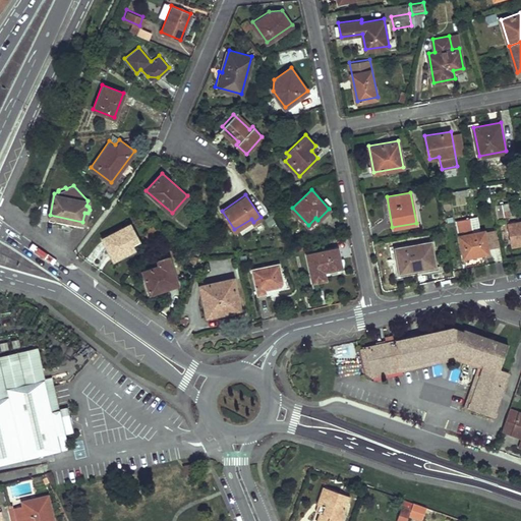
[(505,201),(497,204),(499,217),(507,215),(505,201)]
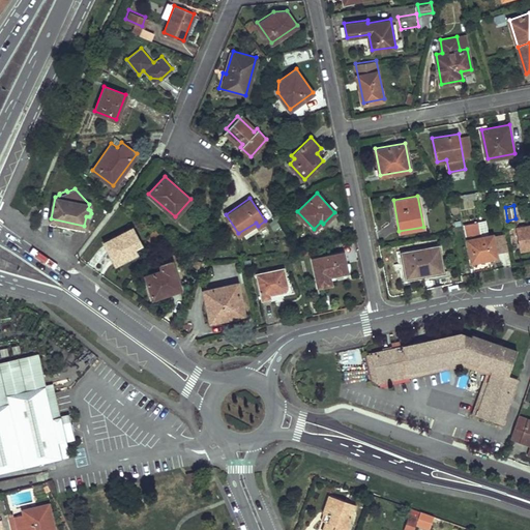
[(483,219),(477,221),(480,235),(487,234),(483,219)]
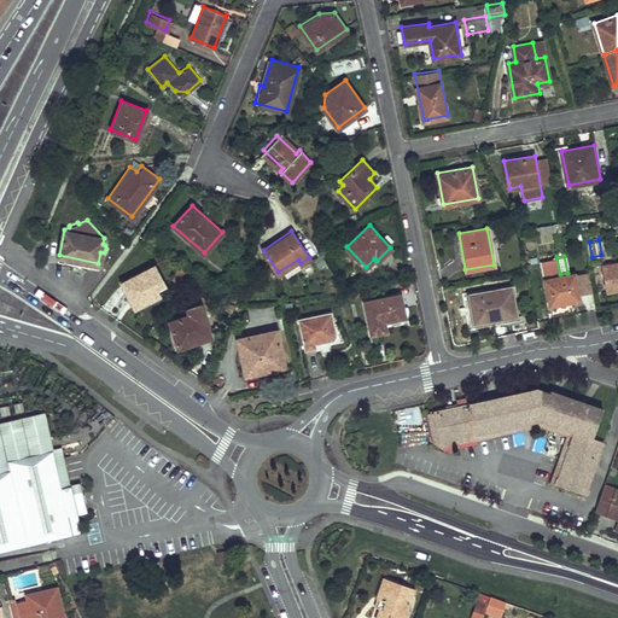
[(557,257),(541,261),(548,303),(579,298),(575,272),(567,273),(560,274),(557,257)]
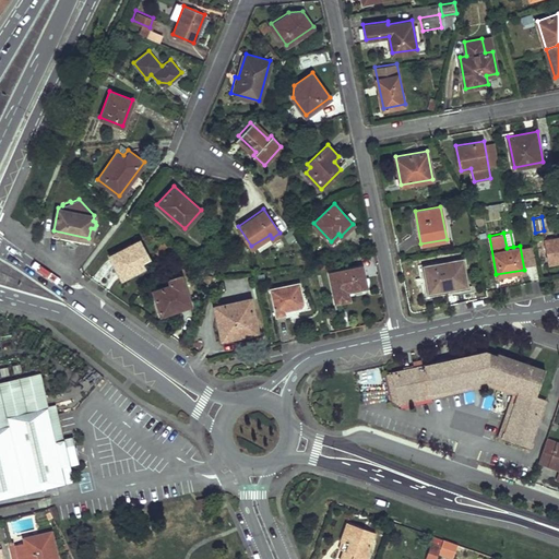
[(558,236),(546,239),(550,262),(558,260),(558,236)]
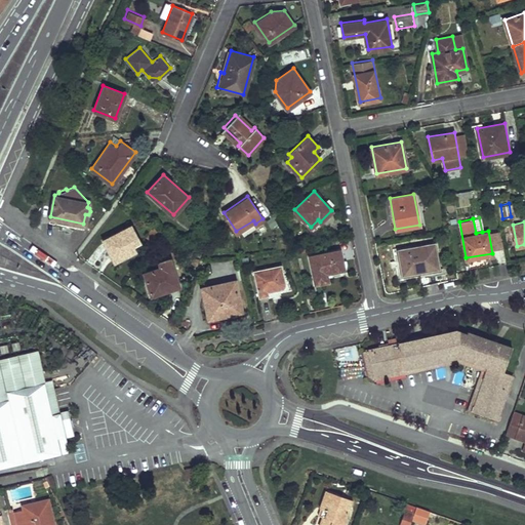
[(158,227),(152,223),(145,233),(152,238),(158,227)]
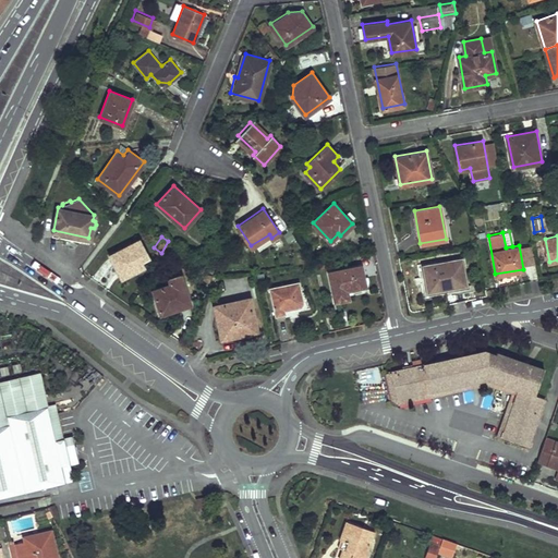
[(138,238),(109,253),(121,275),(143,264),(140,258),(147,254),(138,238)]
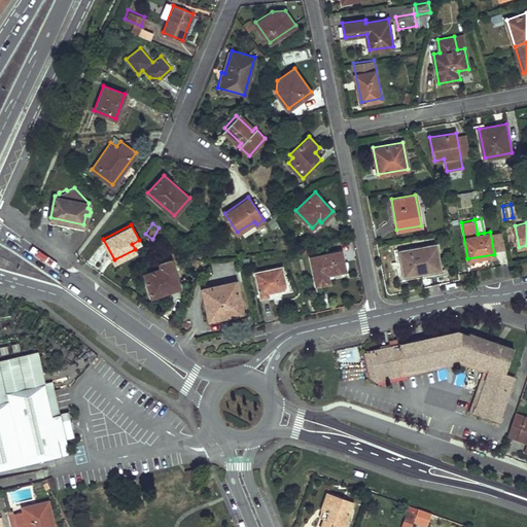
[(166,246),(172,237),(161,230),(154,239),(166,246)]
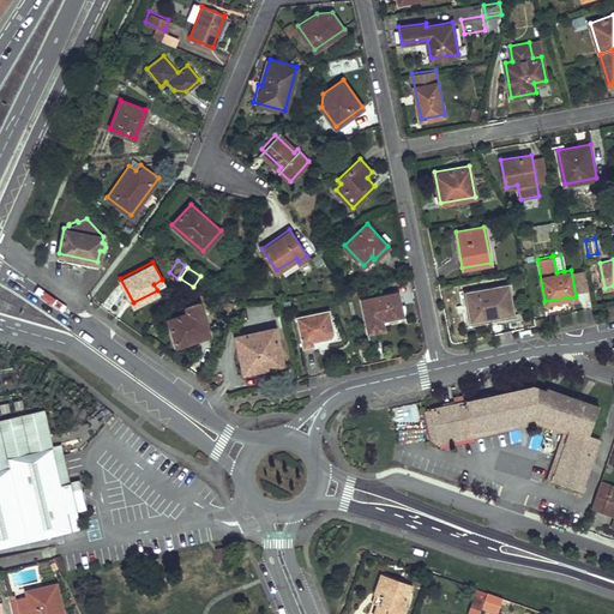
[(509,283),(465,290),(470,320),(513,313),(509,283)]
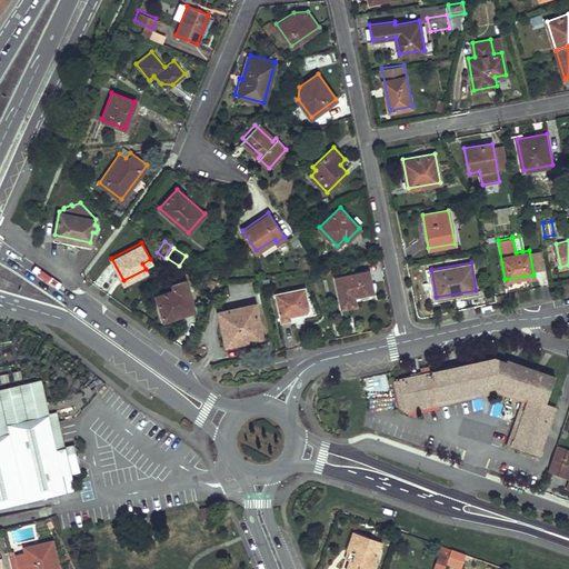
[(369,270),(336,277),(342,306),(356,303),(355,295),(367,292),(369,291),(371,289),(372,286),(371,282),(369,270)]
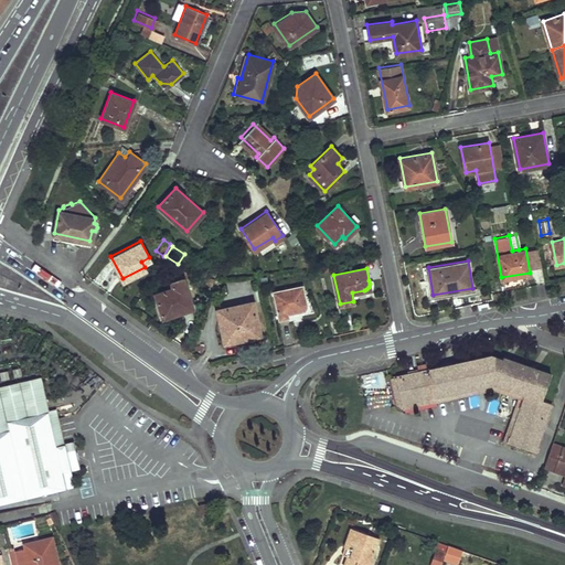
[(172,287),(155,292),(163,317),(193,307),(182,276),(170,280),(172,287)]
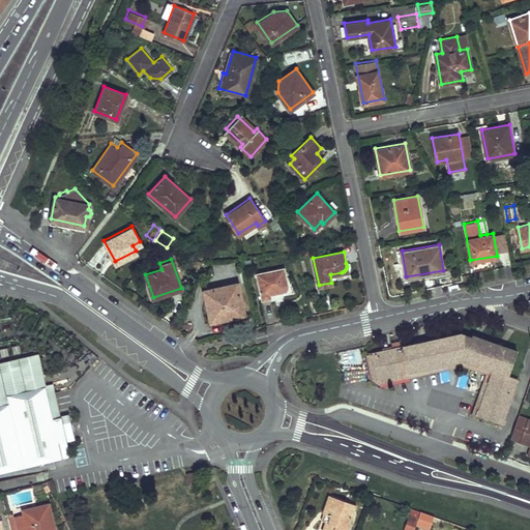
[(283,266),(256,272),(261,298),(271,297),(270,293),(282,291),(286,289),(287,287),(287,284),(283,266)]
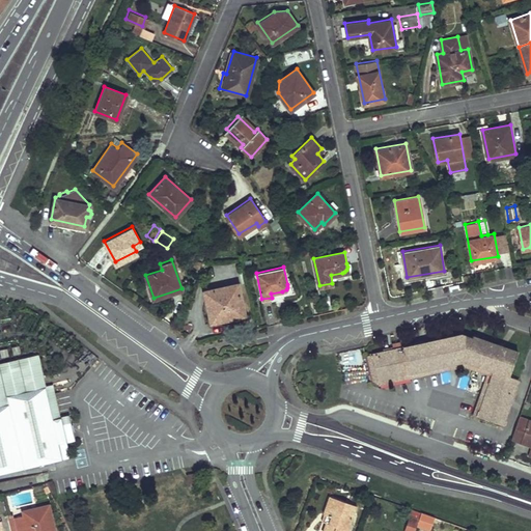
[(236,283),(204,290),(211,320),(243,313),(236,283)]
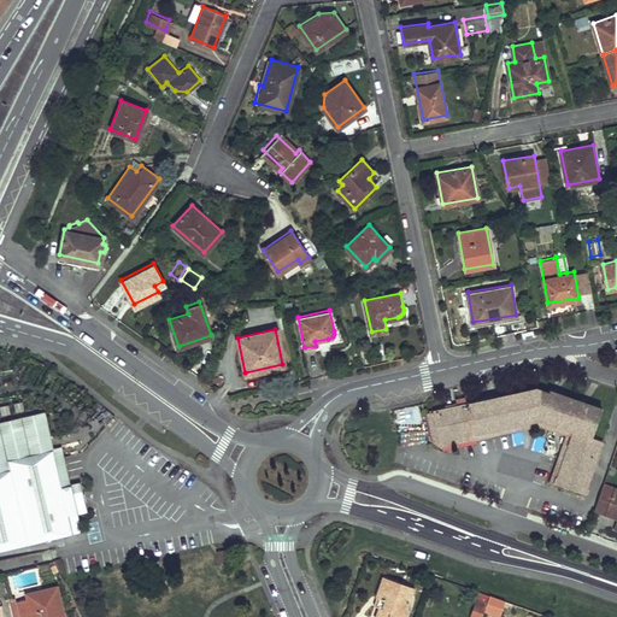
[(585,494),(603,442),(592,439),(601,410),(550,392),(548,394),(535,389),(466,405),(465,399),(456,401),(457,407),(433,413),(440,441),(539,419),(574,433),(556,485),(585,494)]
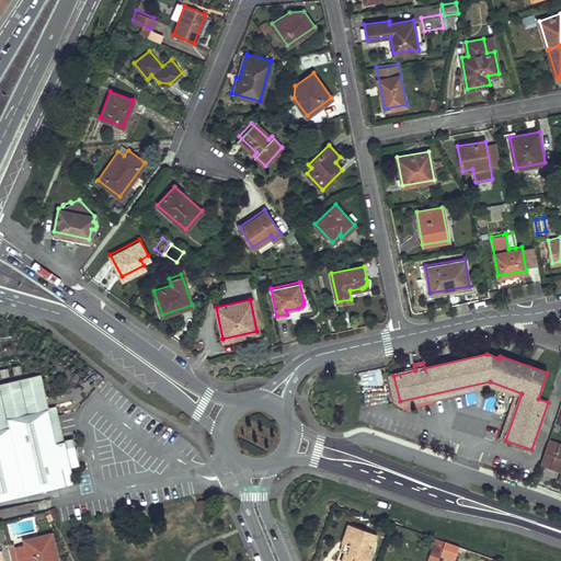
[(0,430),(9,428),(7,418),(47,409),(39,375),(0,382),(0,430)]
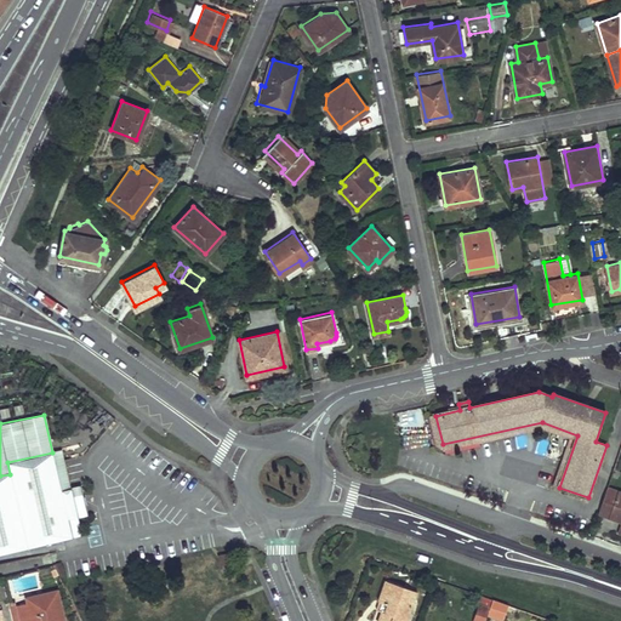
[(443,444),(436,416),(429,417),(436,448),(444,451),(541,429),(568,439),(552,485),(559,488),(577,436),(542,422),(443,444)]
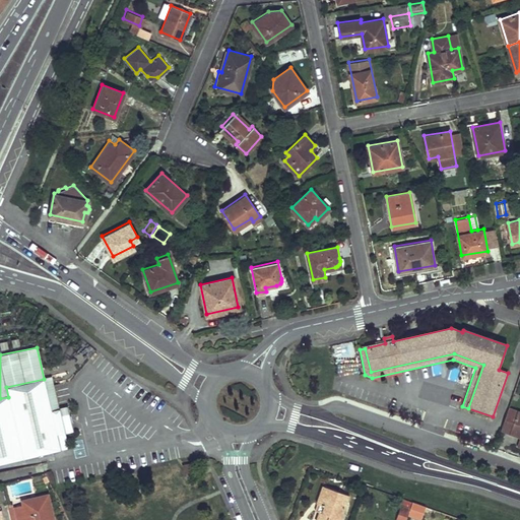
[(51,410),(44,379),(6,387),(8,397),(22,459),(44,454),(60,451),(56,434),(51,410)]
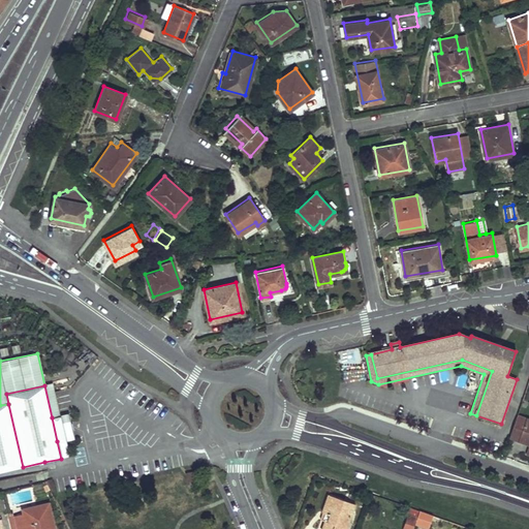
[(0,471),(23,467),(8,404),(0,405),(0,471)]
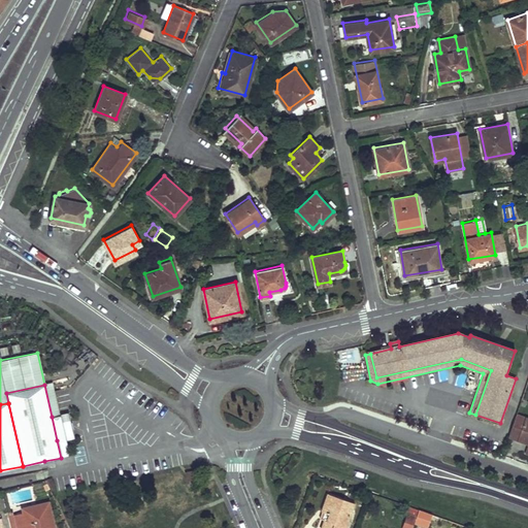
[(65,438),(60,415),(52,417),(57,440),(65,438)]
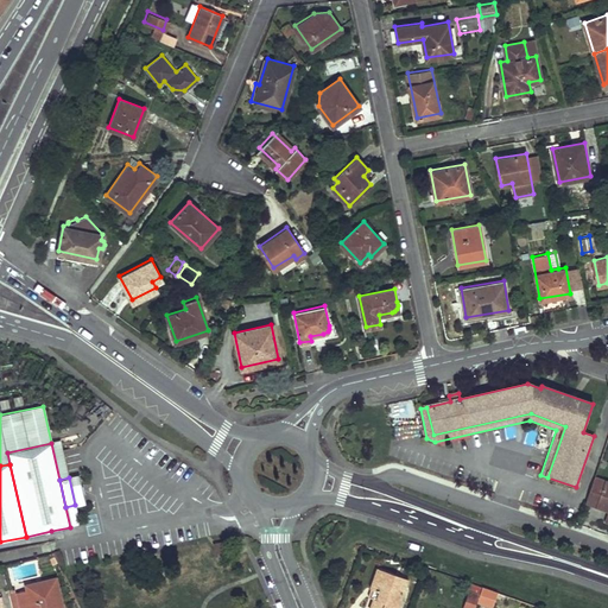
[(607,482),(594,477),(586,504),(607,511),(607,482)]
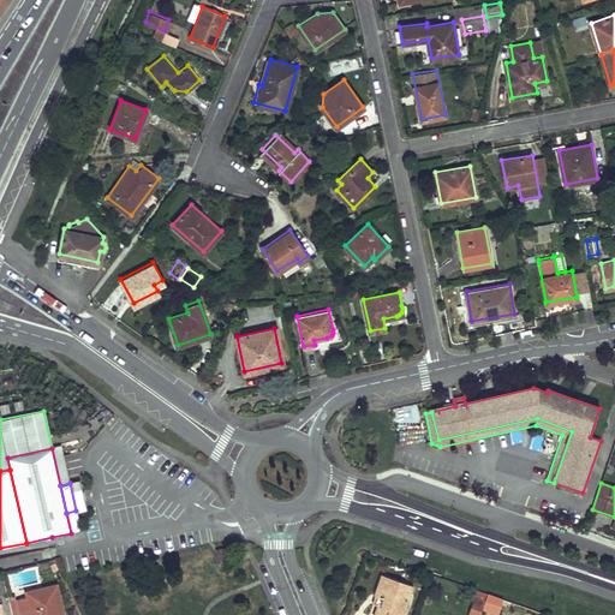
[(232,548),(219,551),(222,563),(234,561),(232,548)]
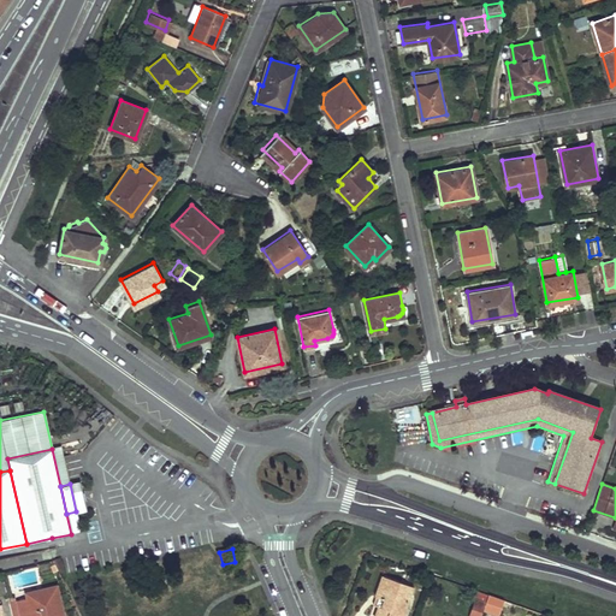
[(378,608),(374,615),(401,615),(412,587),(381,576),(375,598),(384,600),(381,609),(378,608)]
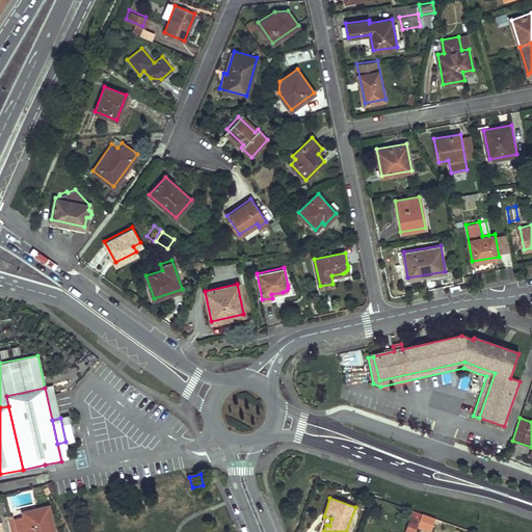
[(54,531),(49,507),(29,512),(30,516),(23,519),(23,517),(8,522),(10,531),(54,531)]
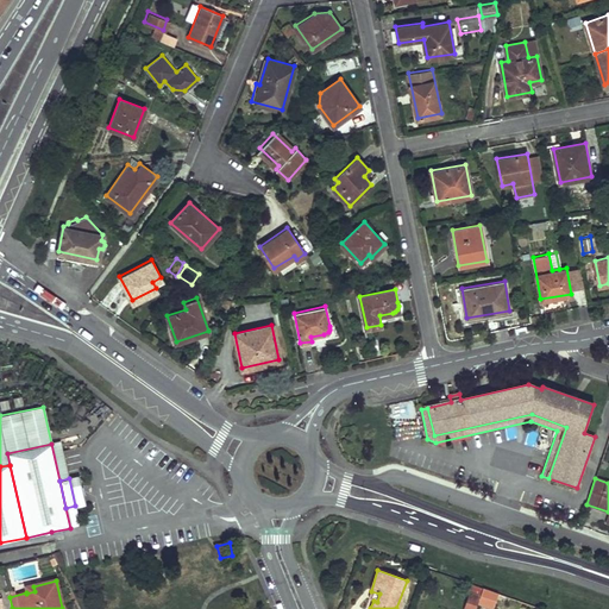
[(496,594),(482,589),(479,597),(477,603),(491,608),(496,594)]
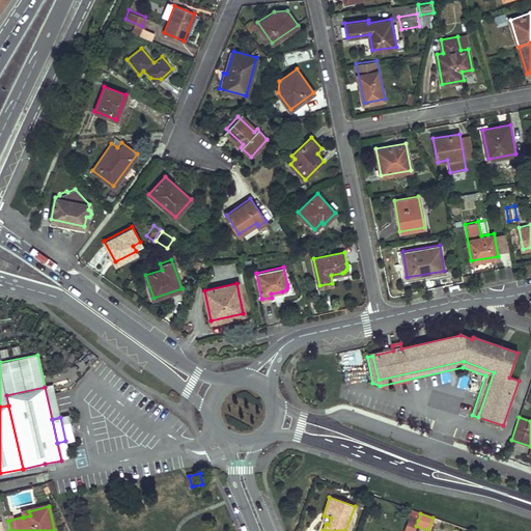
[(324,515),(320,522),(326,524),(329,525),(331,518),(324,515)]
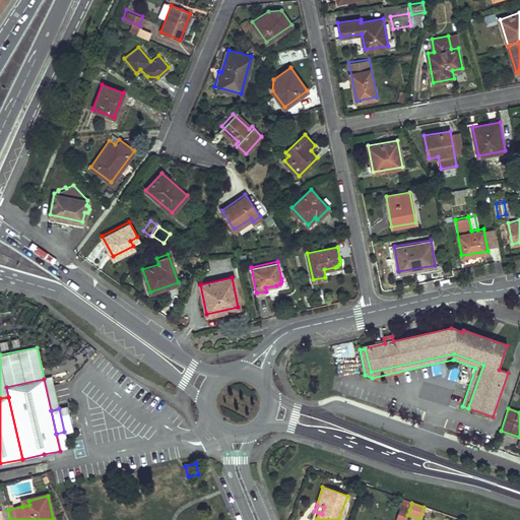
[(409,510),(401,507),(396,519),(405,519),(407,515),(409,510)]
